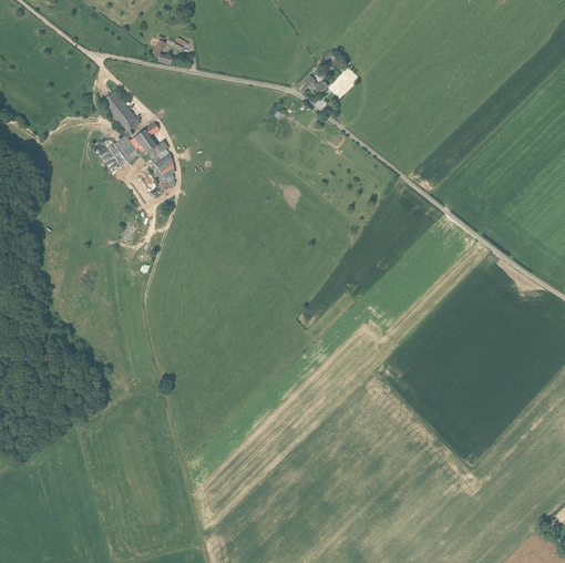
[(185,17),(173,21),(175,27),(187,22),(185,17)]
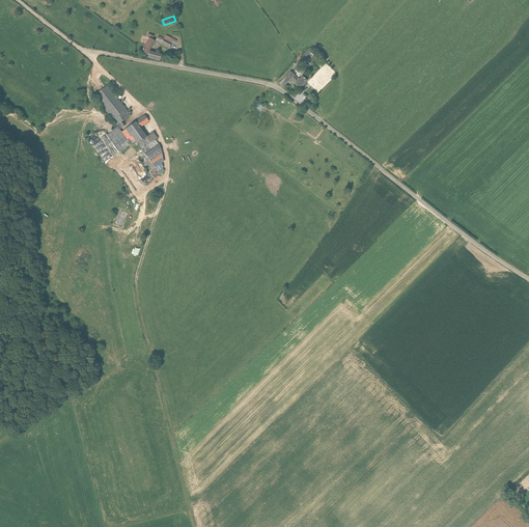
[(150,35),(143,48),(148,51),(150,52),(149,54),(161,57),(163,51),(151,48),(156,37),(155,36),(156,33),(149,30),(148,33),(150,35)]
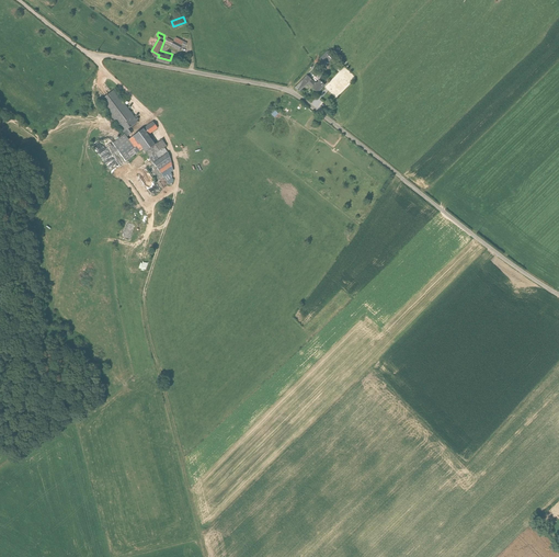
[(187,43),(175,37),(169,34),(166,40),(181,47),(183,43),(186,45),(187,43)]
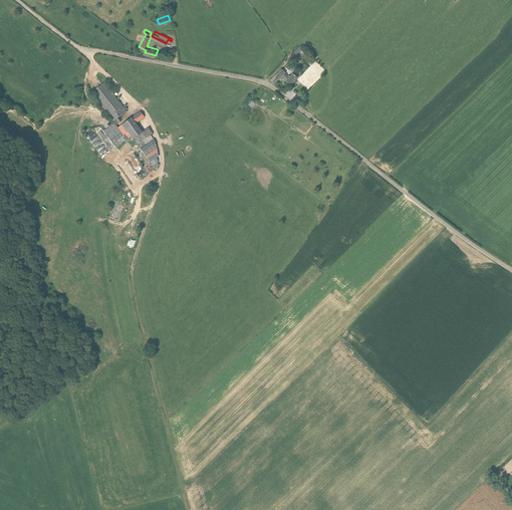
[(301,43),(294,50),(298,54),(301,50),(304,54),(307,50),(301,43)]
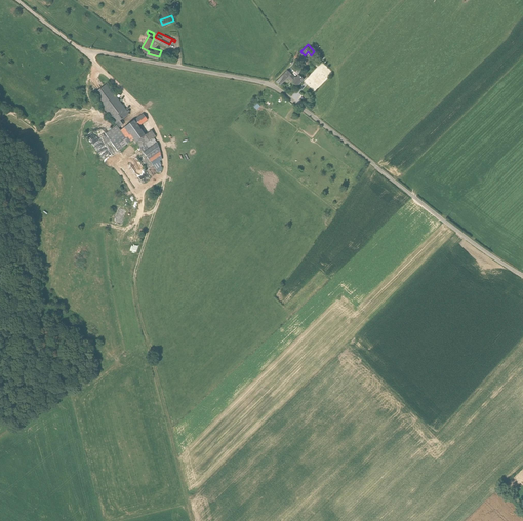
[(289,68),(277,79),(281,83),(288,75),(297,84),(305,77),(304,76),(306,73),(303,70),(297,75),(296,75),(289,68)]
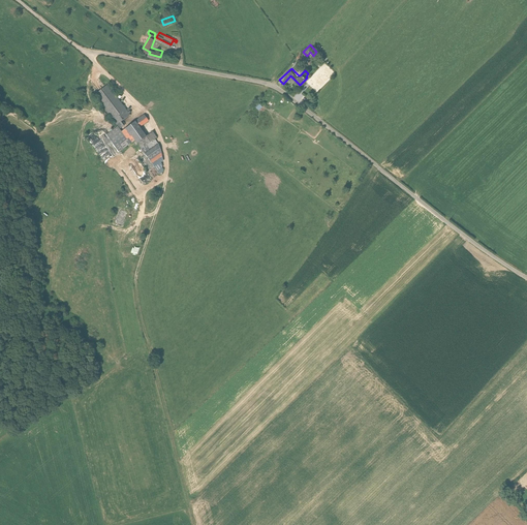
[(119,123),(124,120),(123,119),(131,112),(110,82),(95,92),(119,123)]
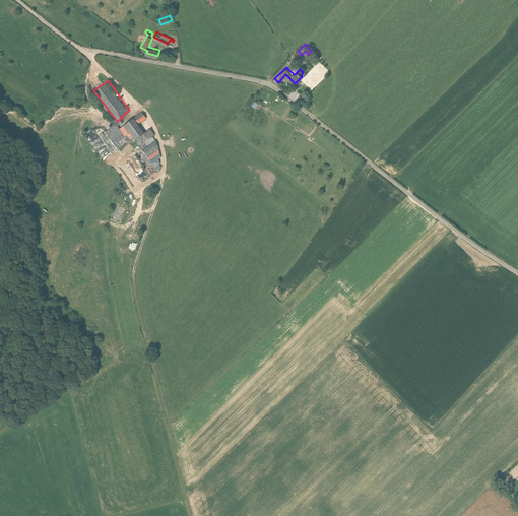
[(122,118),(117,121),(106,129),(118,146),(134,135),(157,168),(163,165),(160,155),(162,155),(160,146),(157,138),(153,133),(155,131),(151,126),(145,131),(139,124),(138,122),(144,118),(147,116),(143,110),(121,126),(119,124),(124,121),(122,118)]
